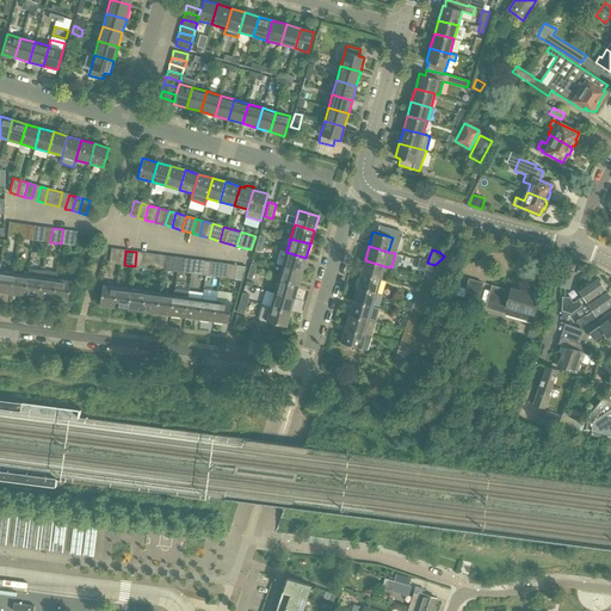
[(277,264),(282,266),(302,271),(306,258),(287,252),(281,251),(277,264)]
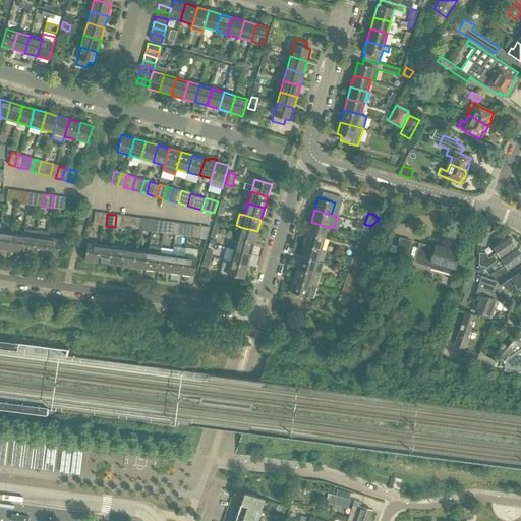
[(115,227),(123,228),(125,216),(116,215),(115,227)]
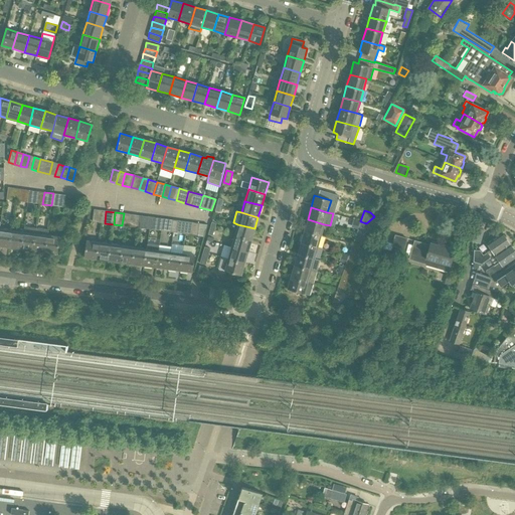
[(128,226),(136,227),(138,215),(130,214),(128,226)]
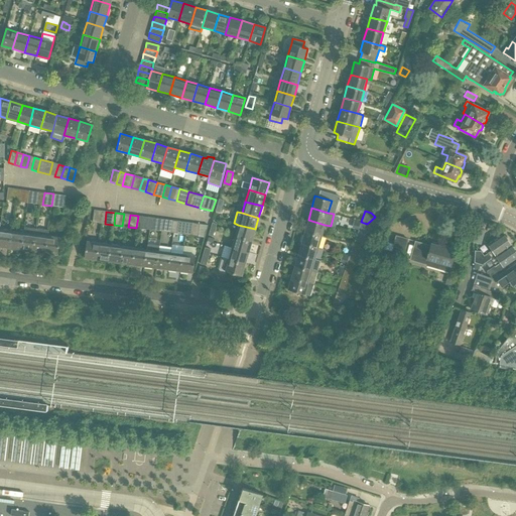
[(136,228),(146,229),(148,217),(138,216),(136,228)]
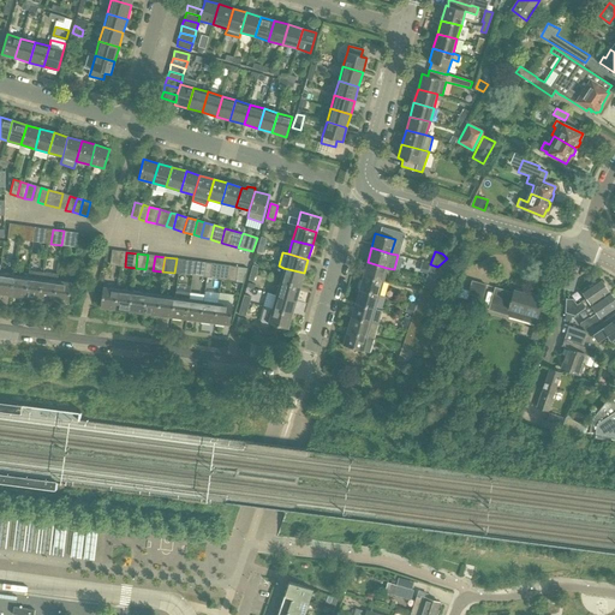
[(181,274),(192,275),(193,261),(184,260),(181,274)]
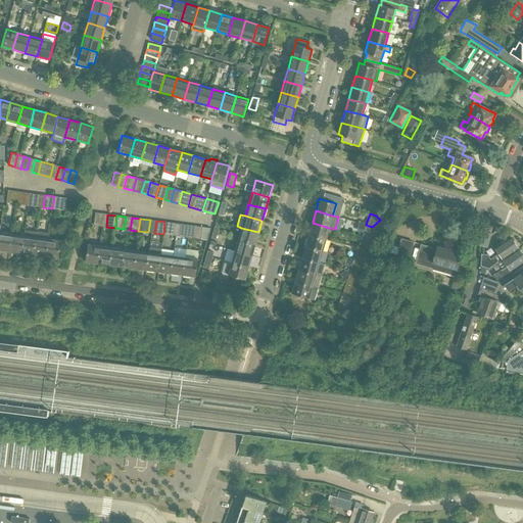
[(163,234),(173,236),(174,223),(164,222),(163,234)]
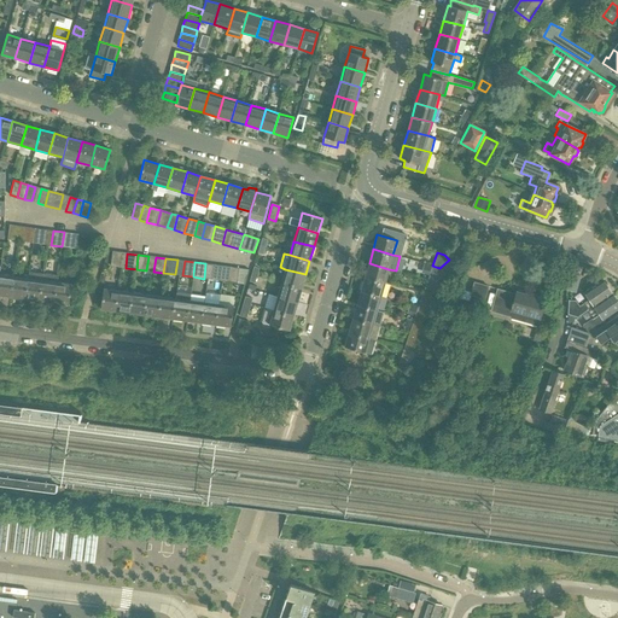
[(369,263),(365,277),(385,283),(389,269),(369,263)]
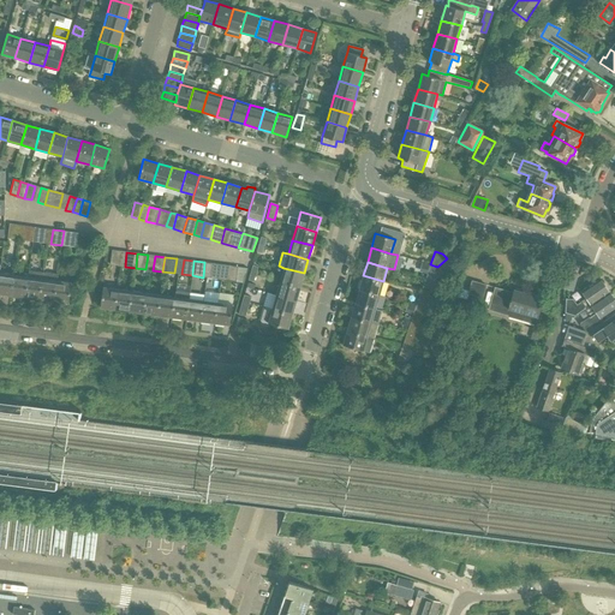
[(210,278),(220,280),(222,264),(212,263),(210,278)]
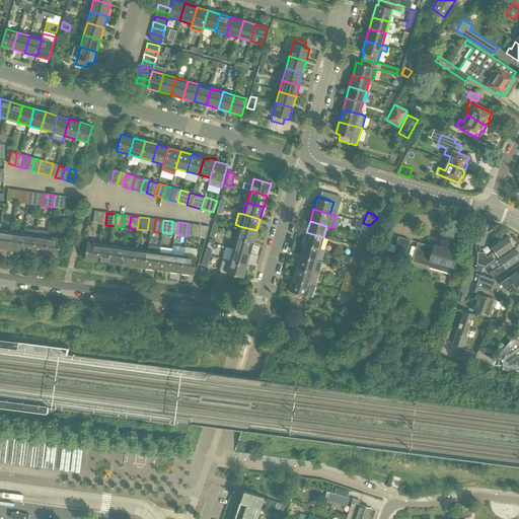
[(363,223),(359,234),(365,236),(373,230),(369,225),(363,223)]
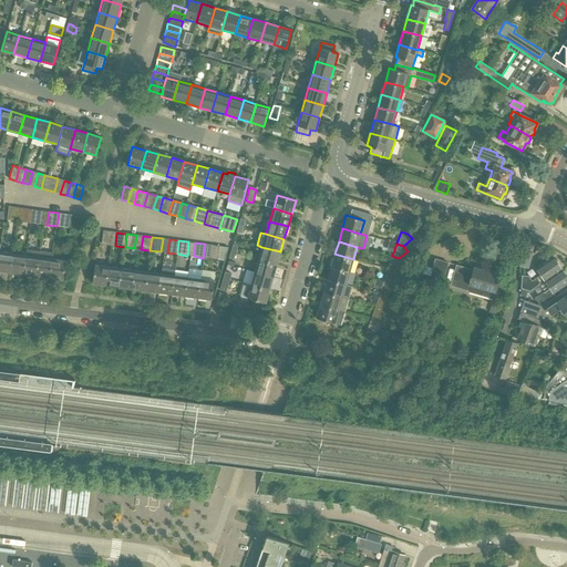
[(212,245),(210,258),(217,259),(219,246),(212,245)]
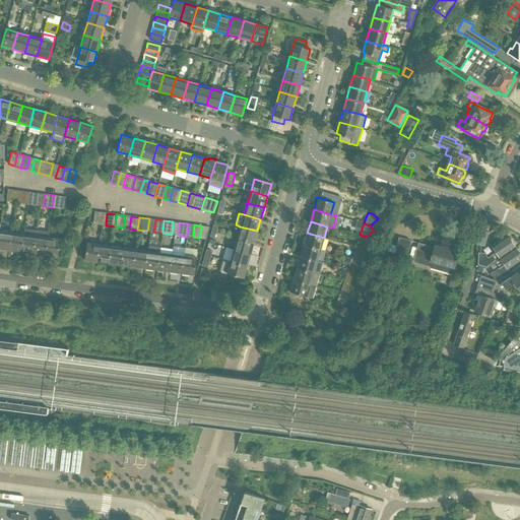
[(240,226),(237,238),(254,243),(257,231),(240,226)]
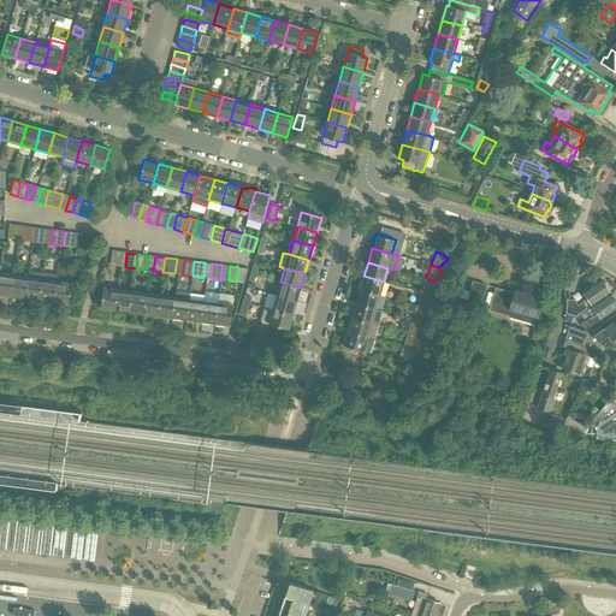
[(25,298),(40,300),(43,273),(29,271),(28,277),(25,298)]
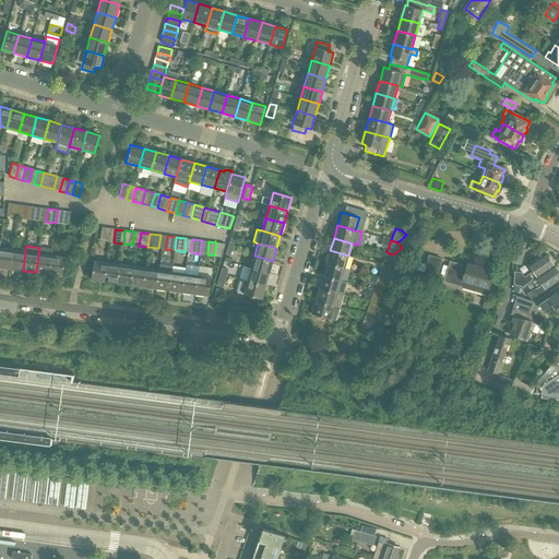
[(525,249),(519,247),(513,260),(521,262),(525,249)]
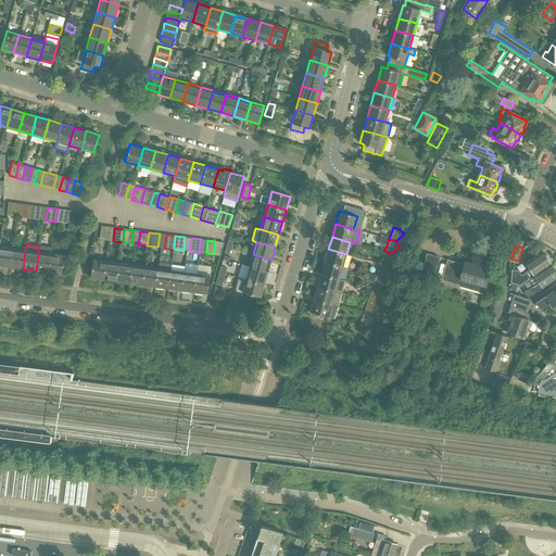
[(0,265),(10,267),(12,249),(0,247),(0,265)]
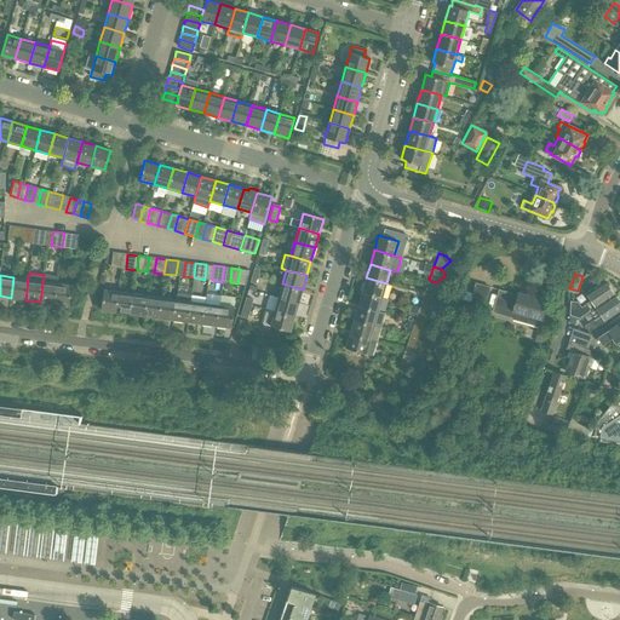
[(40,302),(55,304),(57,283),(58,276),(44,275),(40,302)]
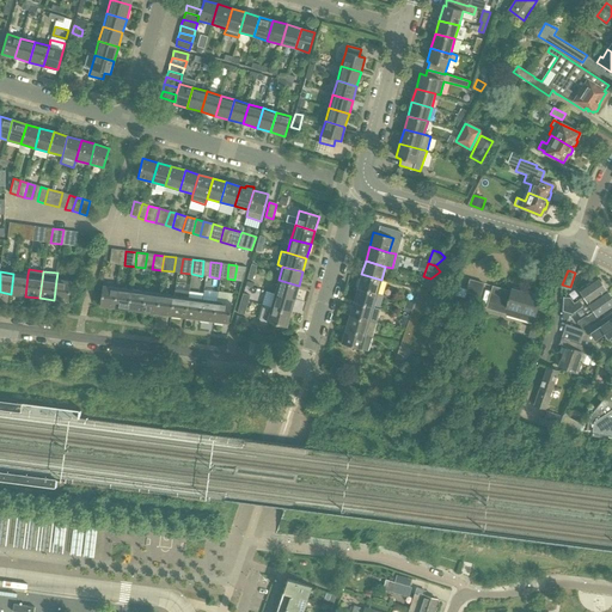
[(11,294),(25,297),(28,275),(13,274),(11,294)]
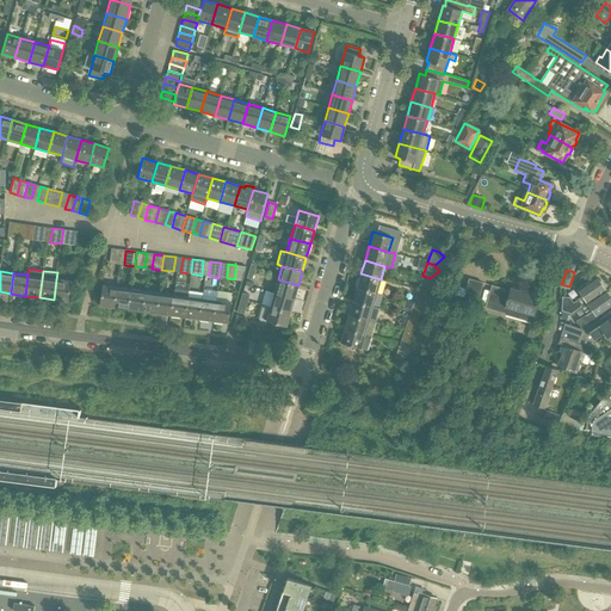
[(360,273),(357,288),(376,294),(381,279),(360,273)]
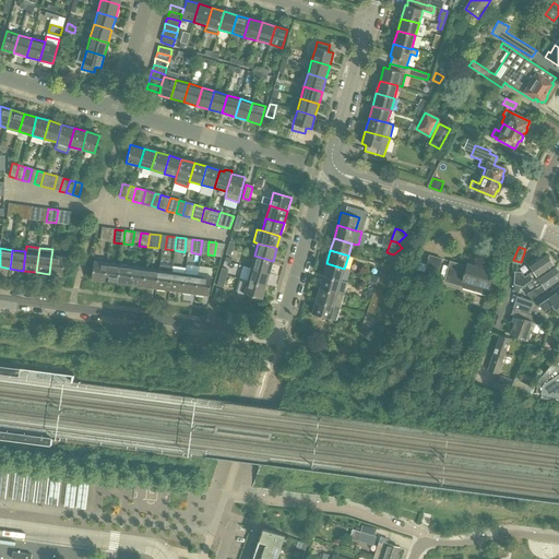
[(387,252),(382,265),(390,268),(397,260),(393,254),(387,252)]
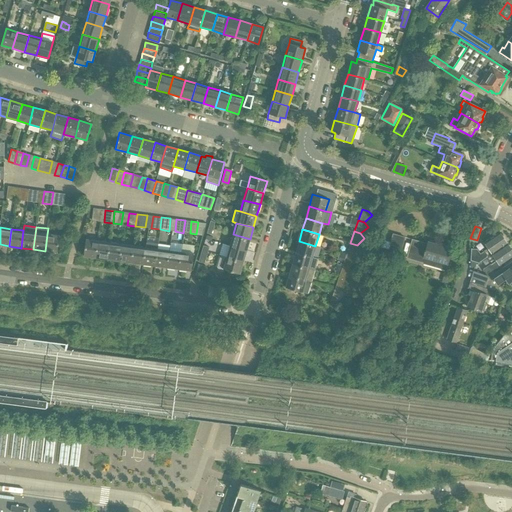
[(487,256),(492,253),(507,243),(499,232),(484,241),(488,247),(483,250),(487,256)]
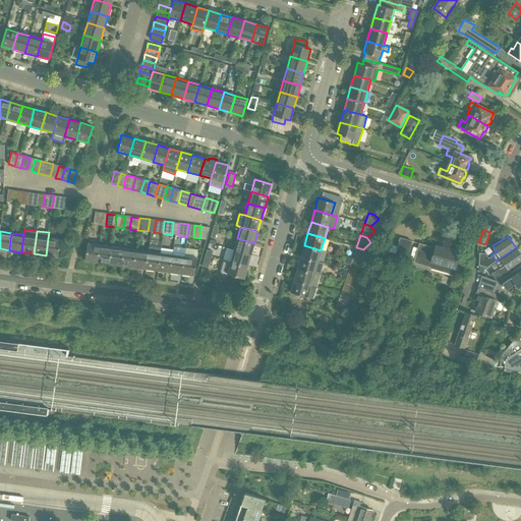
[(48,238),(46,255),(58,256),(60,239),(48,238)]
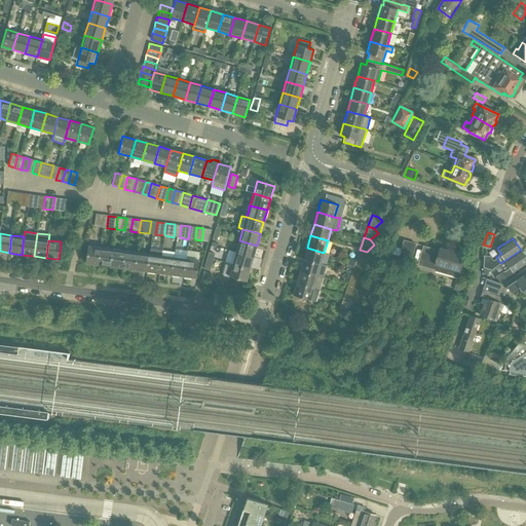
[(239,240),(236,252),(253,257),(257,246),(239,240)]
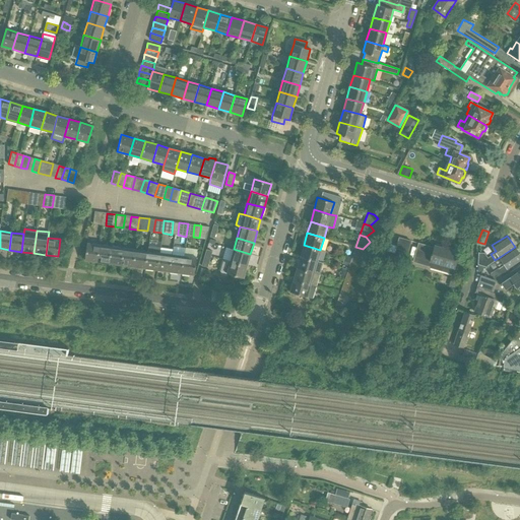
[(406,256),(408,250),(410,241),(399,238),(394,253),(406,256)]
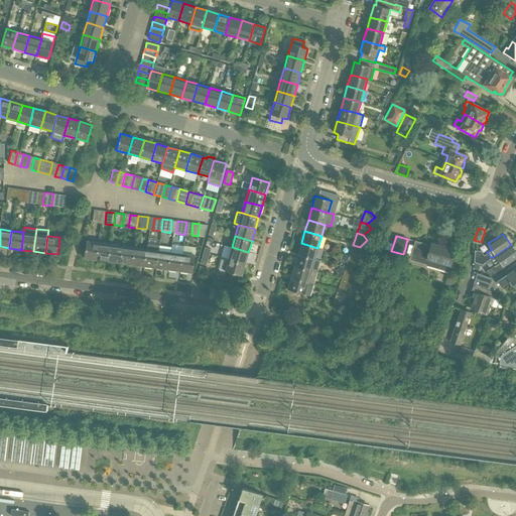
[(84,258),(96,260),(99,243),(87,241),(84,258)]
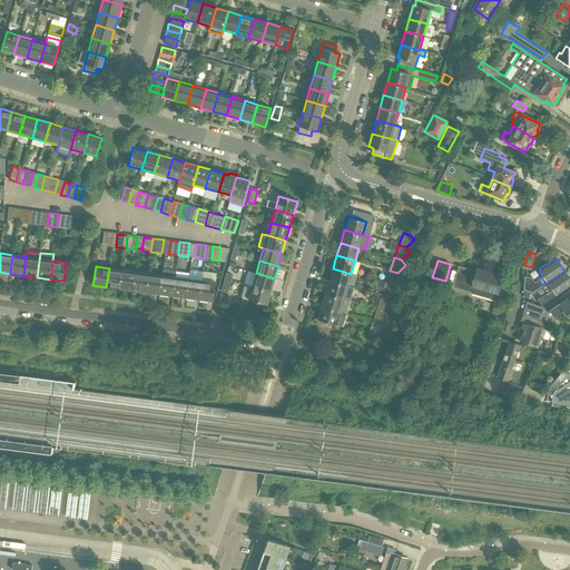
[(453,287),(470,292),(471,292),(471,293),(495,301),(503,276),(485,271),(485,269),(478,267),(478,268),(475,268),(475,272),(459,266),(453,287)]
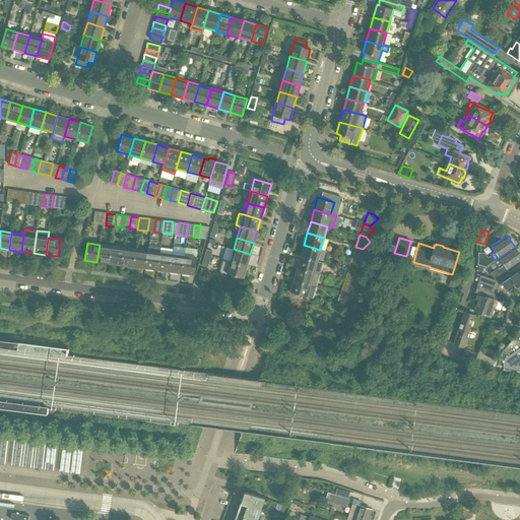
[(96,262),(109,263),(112,246),(100,245),(96,262)]
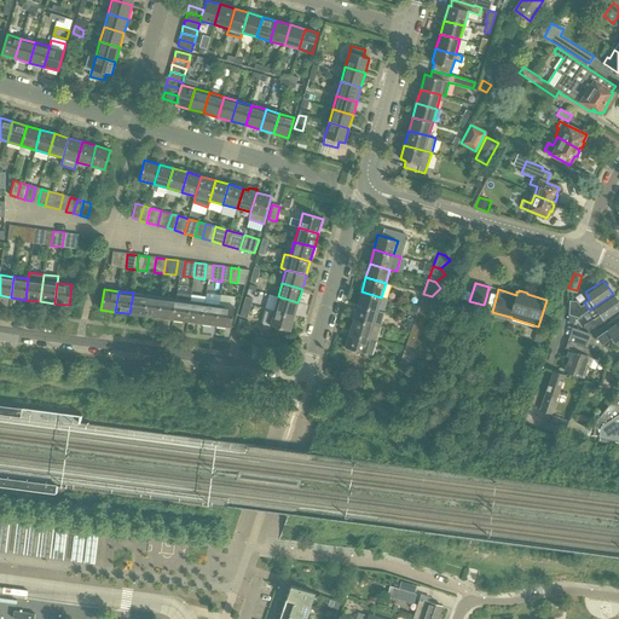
[(362,291),(357,305),(377,311),(381,298),(362,291)]
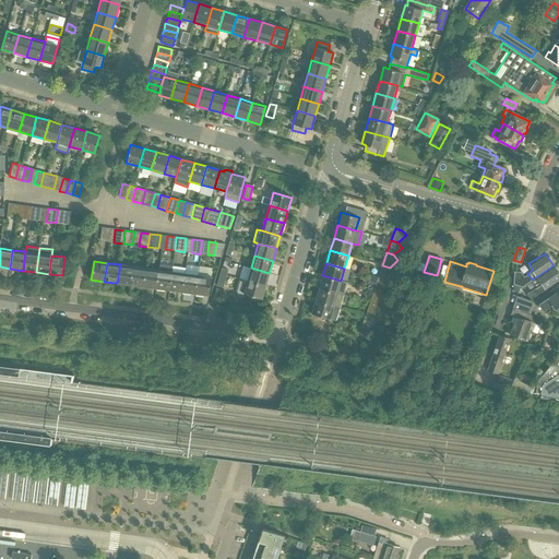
[(117,283),(130,285),(132,266),(120,264),(117,283)]
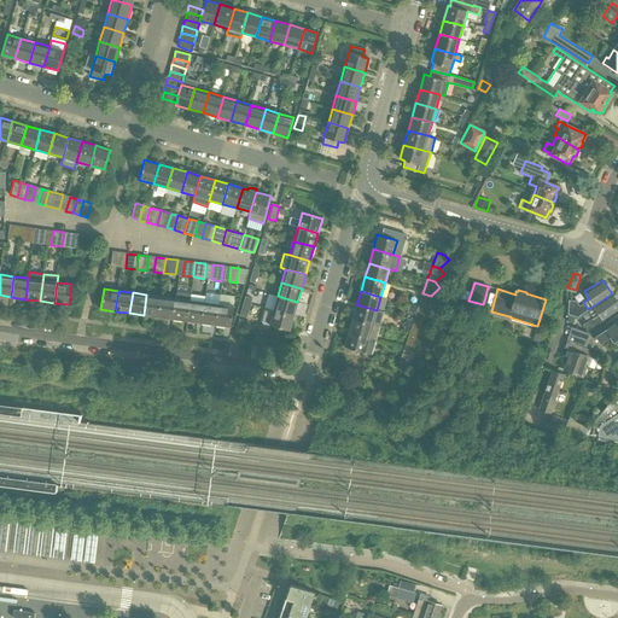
[(173,319),(187,321),(190,301),(191,295),(176,292),(175,298),(173,319)]
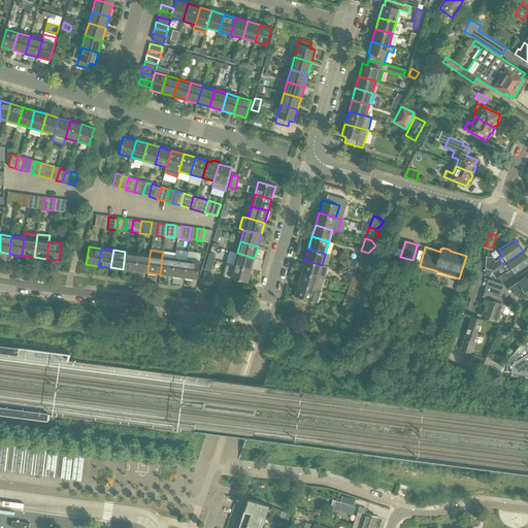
[(361,251),(357,263),(364,264),(371,257),(368,253),(361,251)]
